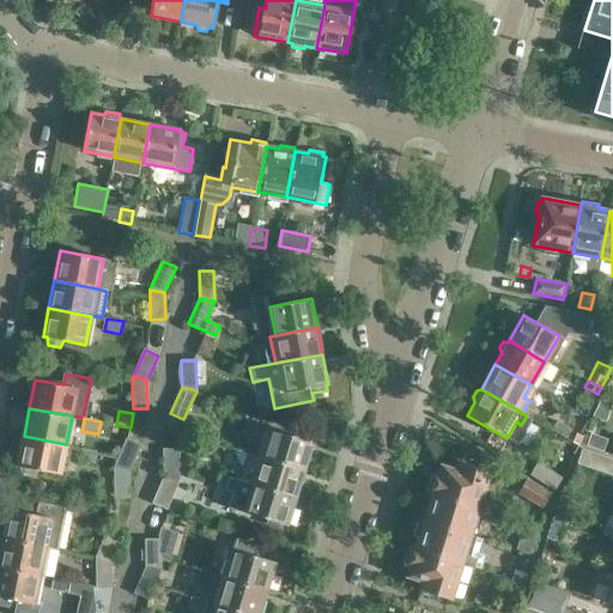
[(259,455),(263,457),(304,471),(313,441),(267,428),(241,419),(237,431),(263,438),(259,455)]
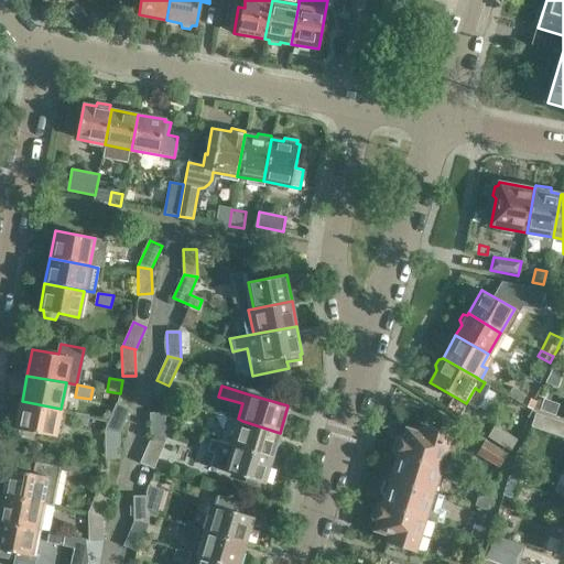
[(521,404),(531,409),(535,398),(525,394),(510,386),(505,394),(521,404)]
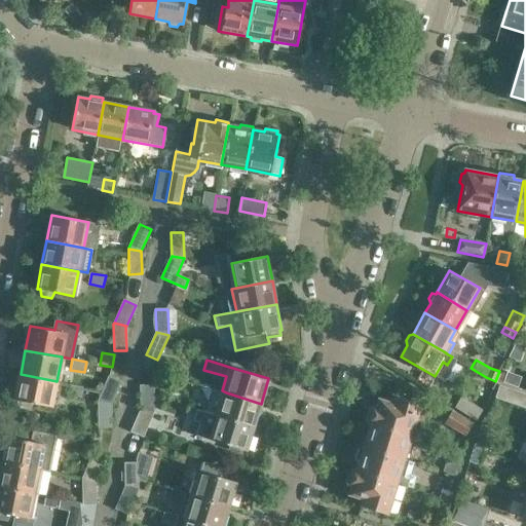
[(505,372),(502,381),(517,386),(520,377),(505,372)]
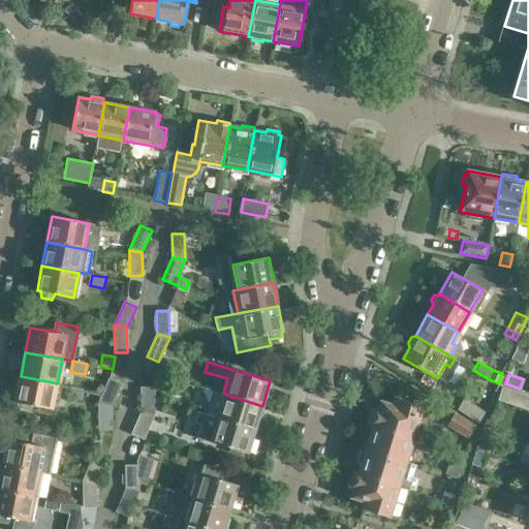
[(57,383),(21,376),(16,402),(18,403),(19,409),(30,411),(33,406),(52,409),(57,383)]
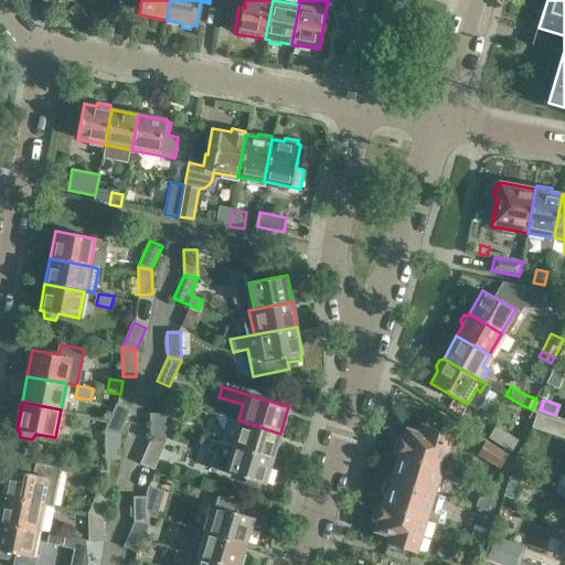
[(116,404),(106,429),(119,433),(129,409),(116,404)]
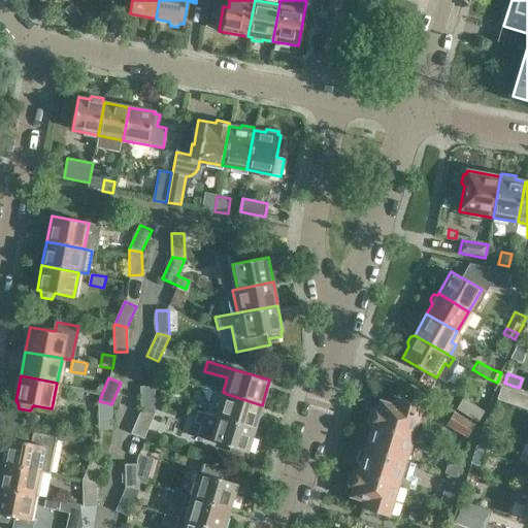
[(83,388),(68,385),(66,396),(80,398),(83,388)]
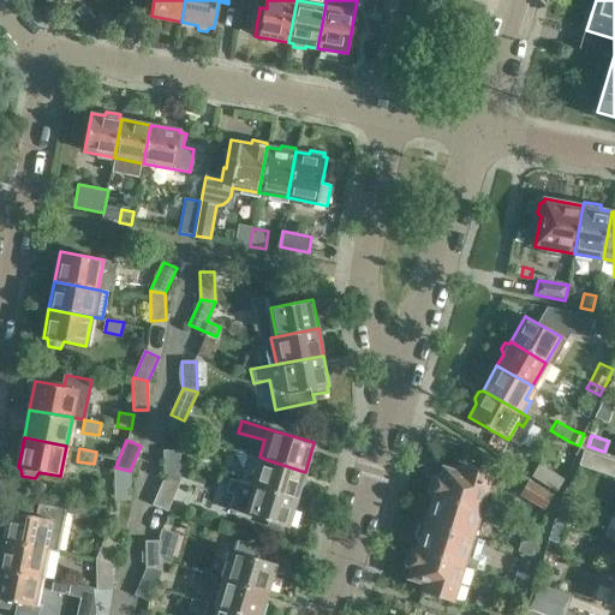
[(165,451),(165,478),(179,482),(179,451),(165,451)]
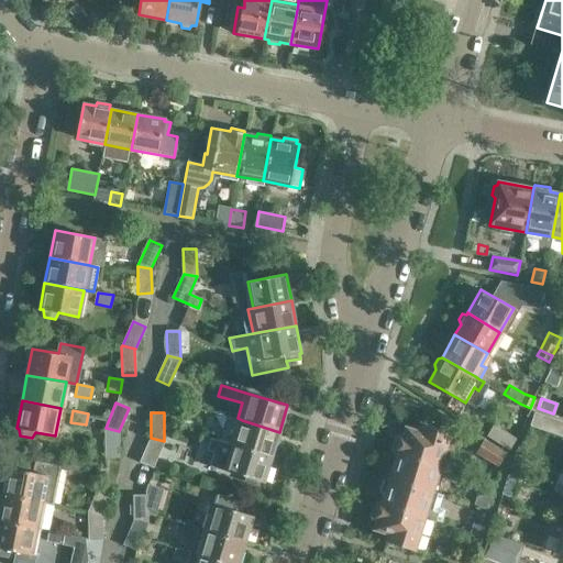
[(224,428),(221,441),(272,456),(279,432),(228,416),(217,412),(217,415),(224,428)]
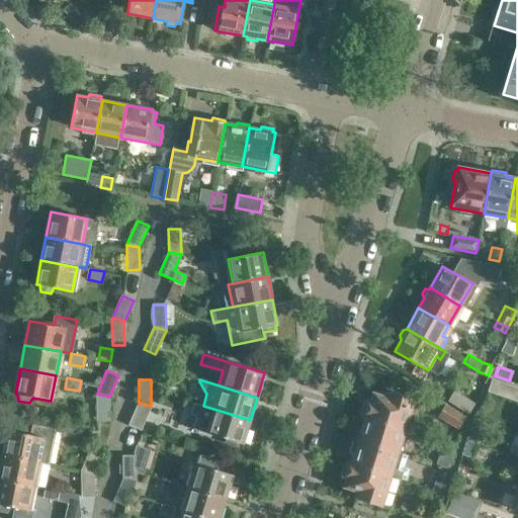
[(517,402),(517,387),(492,379),(488,392),(517,402)]
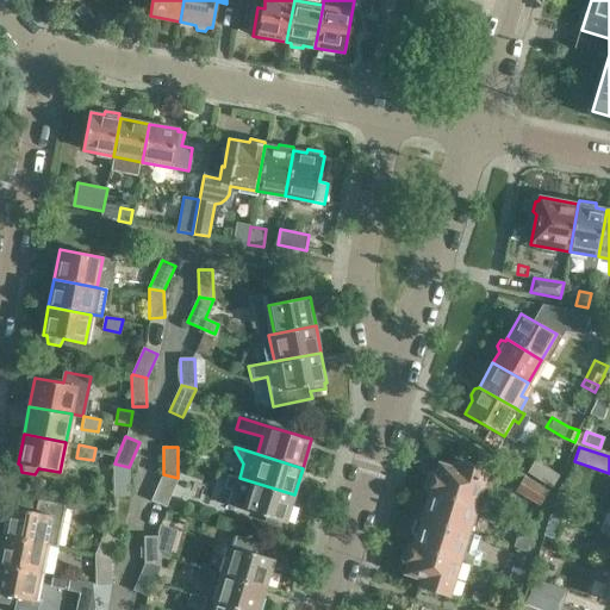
[(535,460),(528,472),(553,487),(560,475),(535,460)]
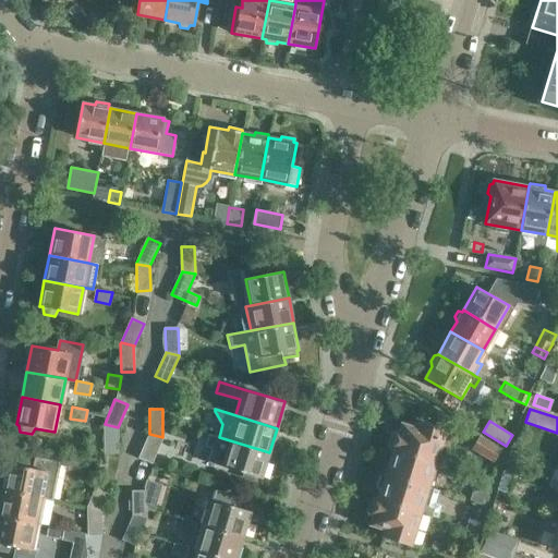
[(391,448),(395,449),(437,462),(447,431),(420,423),(417,428),(402,423),(399,433),(392,434),(389,443),(391,448)]
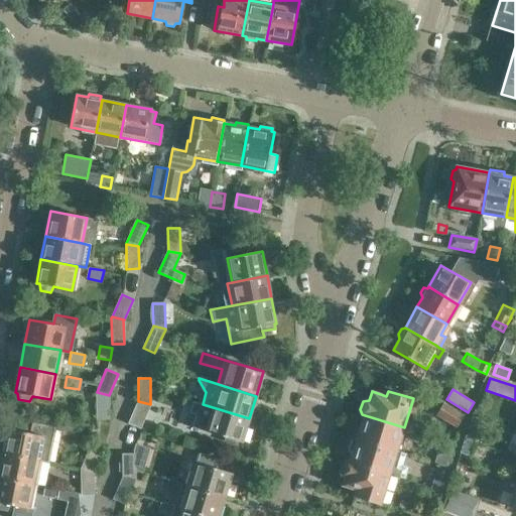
[(109,395),(97,392),(97,393),(97,419),(110,418),(109,395)]
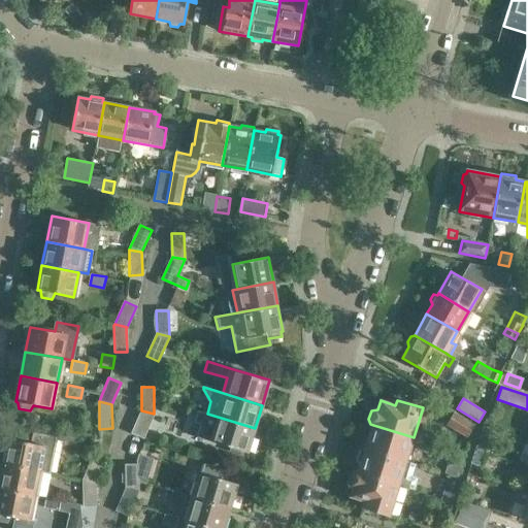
[(154,414),(141,410),(141,411),(132,432),(143,437),(154,414)]
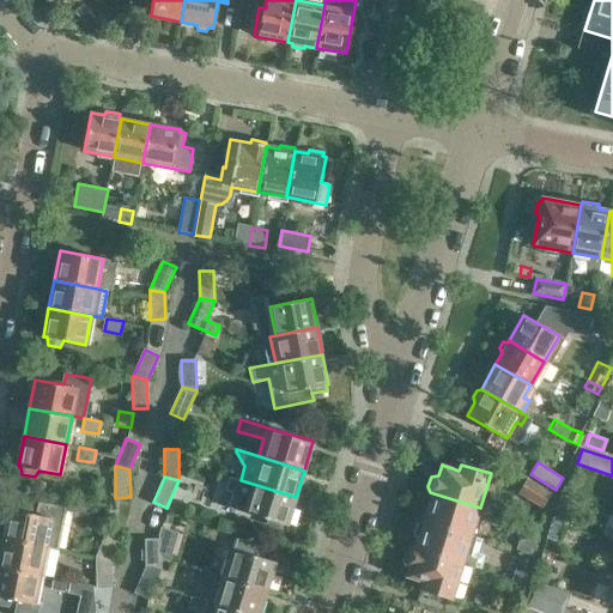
[(237,491),(232,508),(269,520),(286,526),(296,497),(230,477),(226,489),(237,491)]
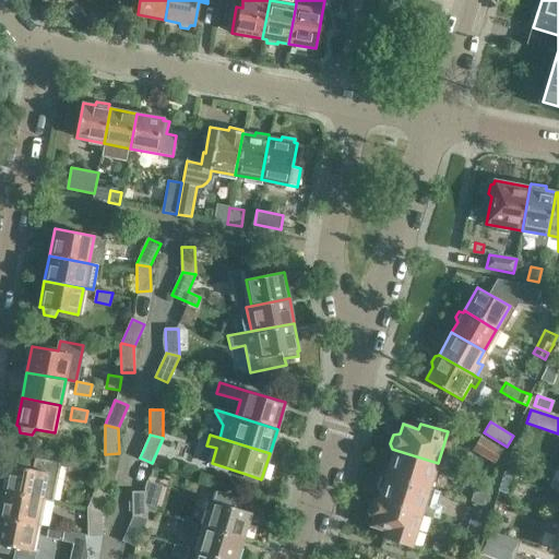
[(501,450),(482,438),(475,449),(495,461),(501,450)]
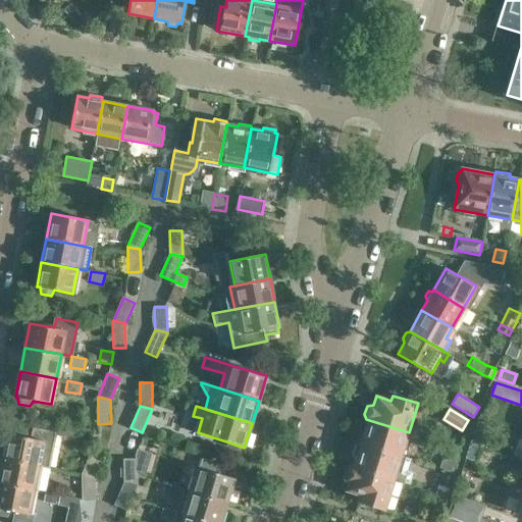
[(358,439),(360,442),(402,456),(409,432),(369,420),(366,428),(364,427),(361,429),(358,439)]
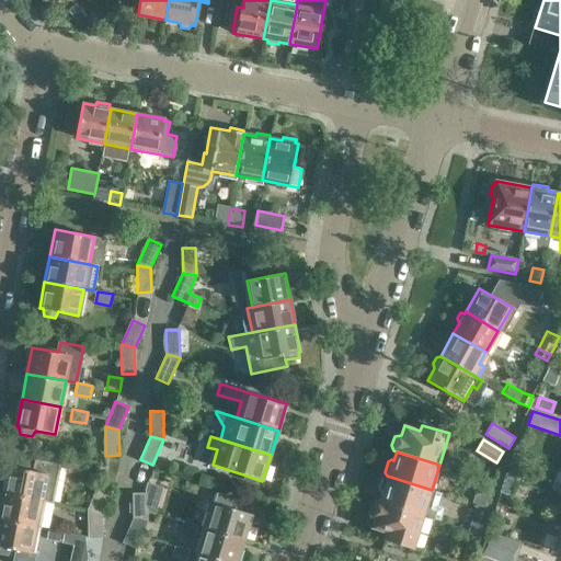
[(8,466),(3,492),(42,500),(53,501),(59,465),(36,460),(34,471),(8,466)]
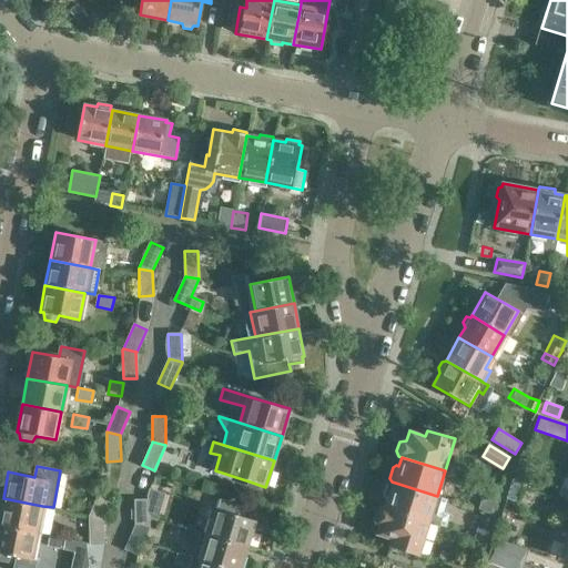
[(514,466),(509,480),(519,484),(524,469),(514,466)]
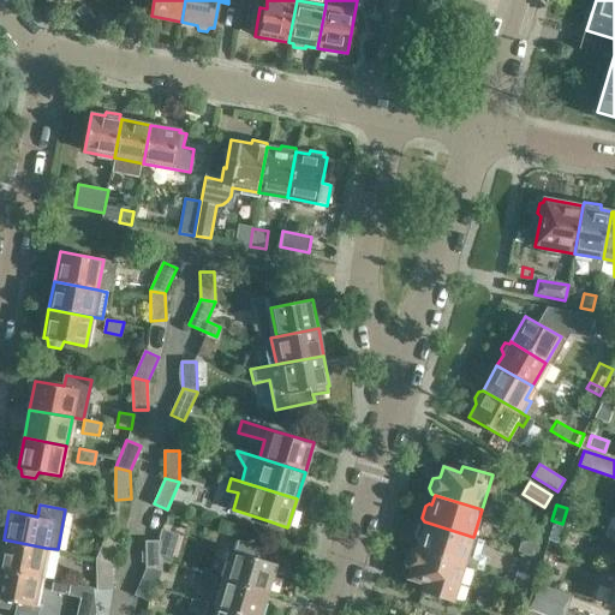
[(551,520),(545,536),(557,539),(562,524),(551,520)]
